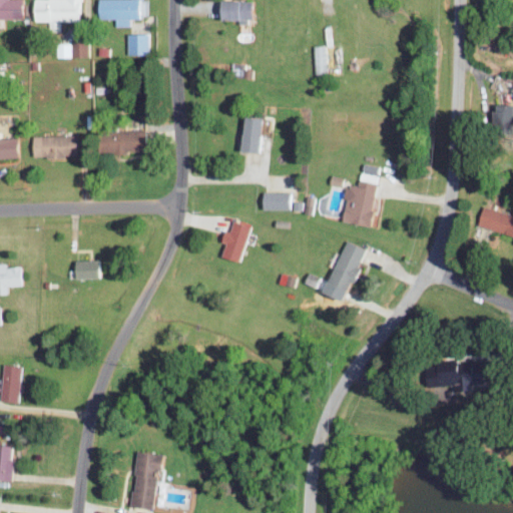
[(0,0),(0,17),(21,17),(20,0),(0,0)]
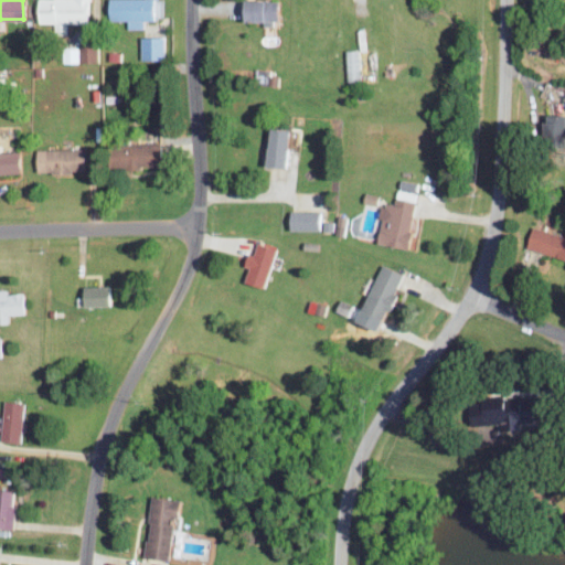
[(35,0),(36,22),(92,23),(91,0),(35,0)]
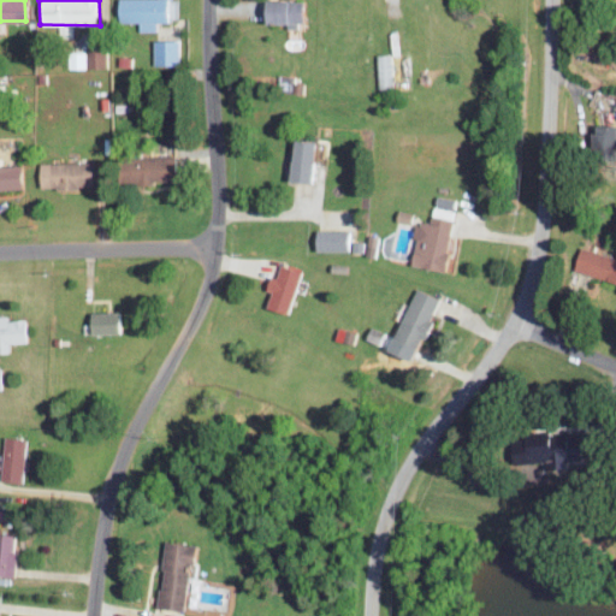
[(117,0),(118,22),(140,21),(140,30),(157,30),(157,22),(166,21),(165,0),(117,0)]
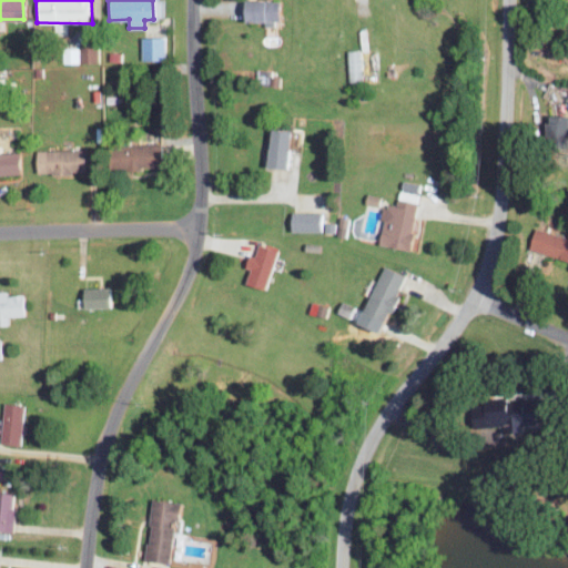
[(275,0),(262,0),(240,0),(240,22),(274,22),(275,0)]
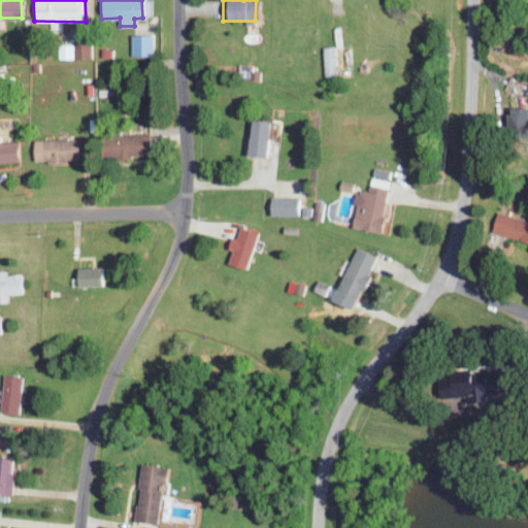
[(131,55),(150,55),(151,34),(131,33),(131,55)]
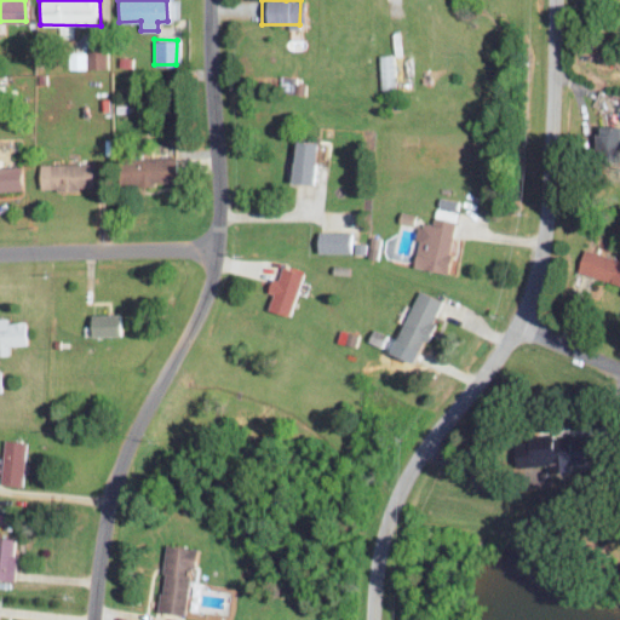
[(87,51),(68,51),(69,68),(87,68),(87,51)]
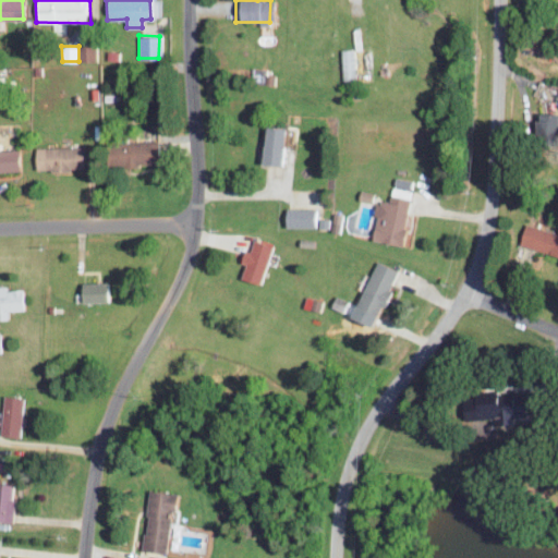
[(352,48),(339,49),(340,79),(353,79),(352,48)]
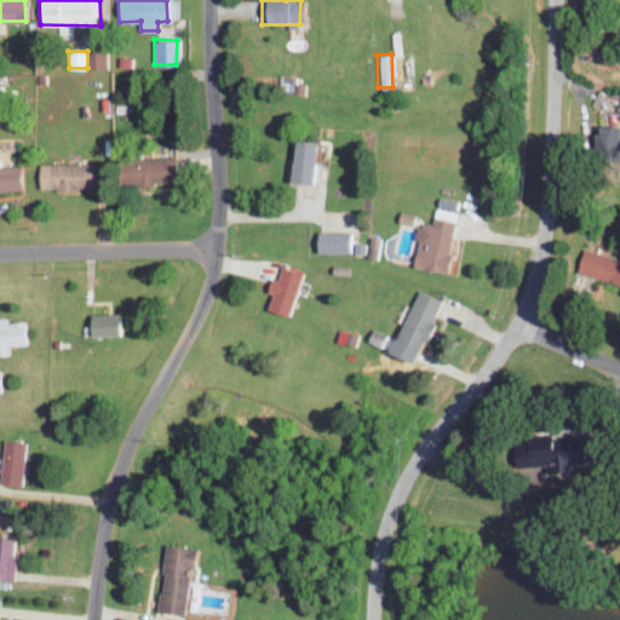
[(591,151),(616,151),(616,125),(592,125),(591,151)]
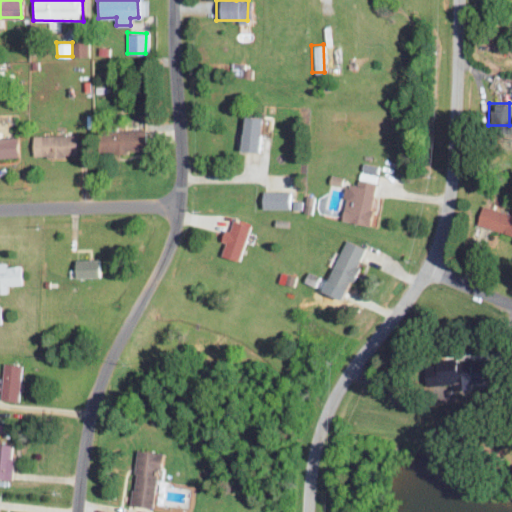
[(255,150),(256,116),(238,115),(237,150),(255,150)]
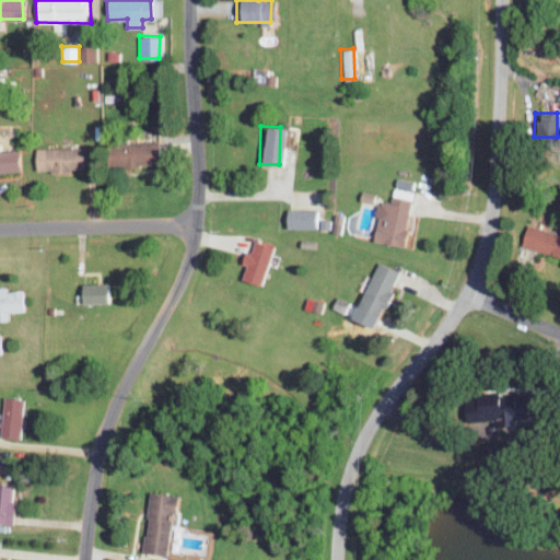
[(105,165),(155,164),(155,141),(104,142),(105,165)]
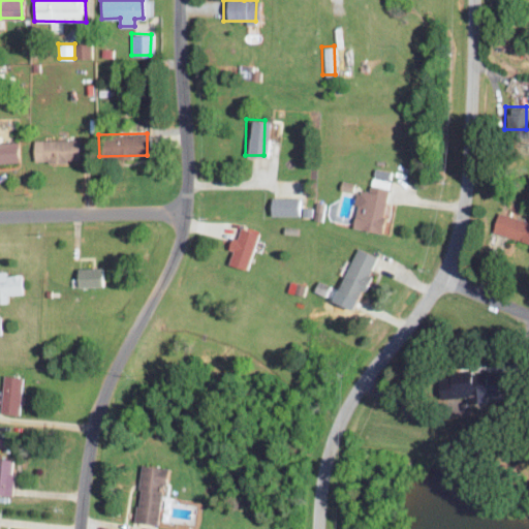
[(75,138),(33,139),(34,161),(75,160),(75,138)]
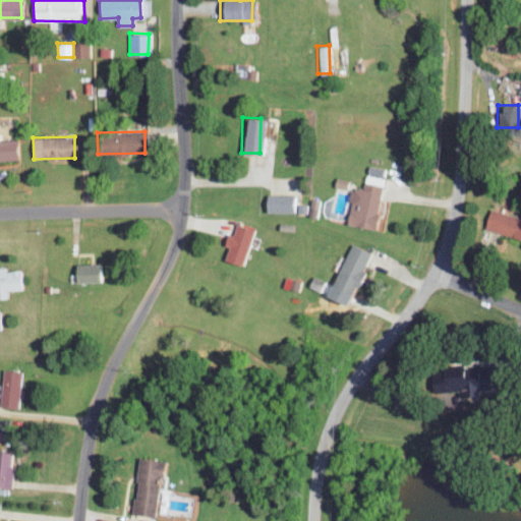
[(15,138),(0,138),(0,160),(16,161),(15,138)]
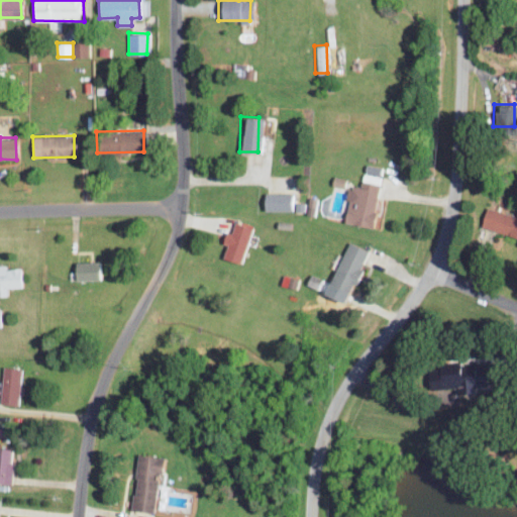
[(363,180),(381,185),(384,175),(372,172),(373,169),(367,167),(363,180)]
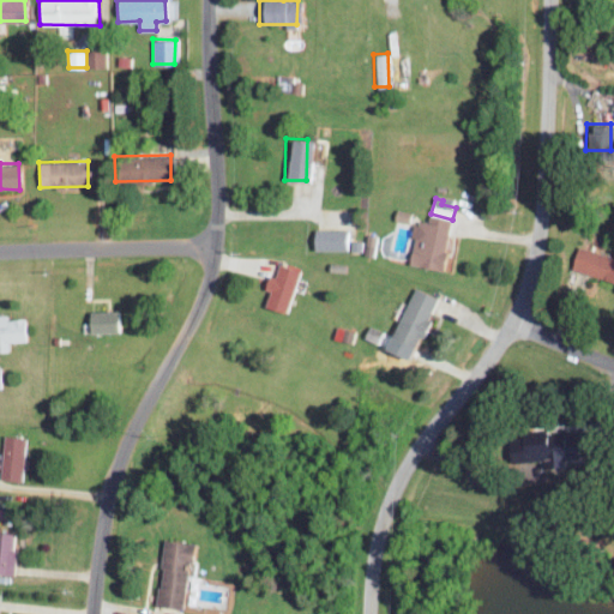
[(440,270),(450,218),(428,215),(428,221),(415,218),(408,264),(440,270)]
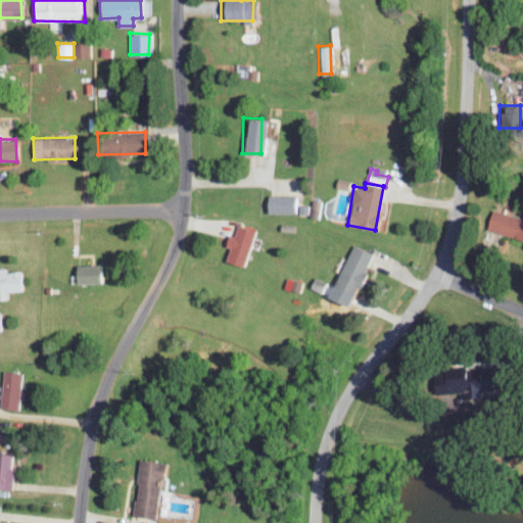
[(297,195),(266,195),(266,212),(294,212),(294,202),(297,202),(297,195)]
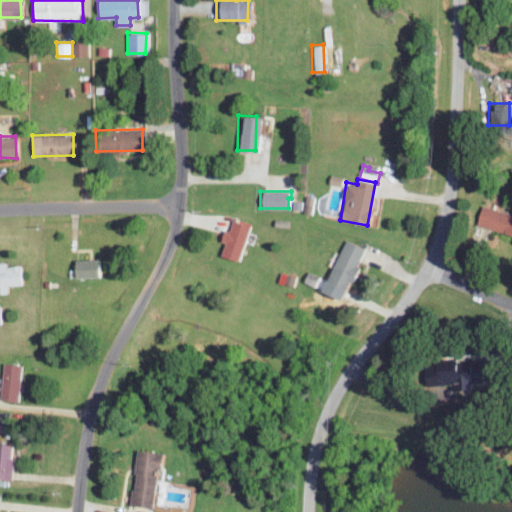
[(511,234),(511,216),(481,206),(475,223),(511,234)]
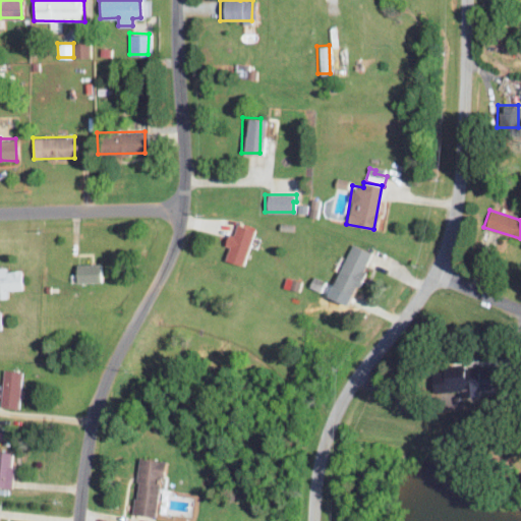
[(243,264),(251,228),(234,225),(232,236),(227,235),(223,259),(243,264)]
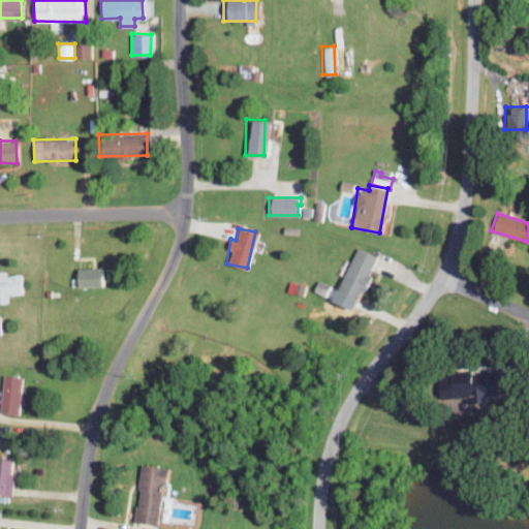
[(355,300),(376,256),(355,247),(335,290),(355,300)]
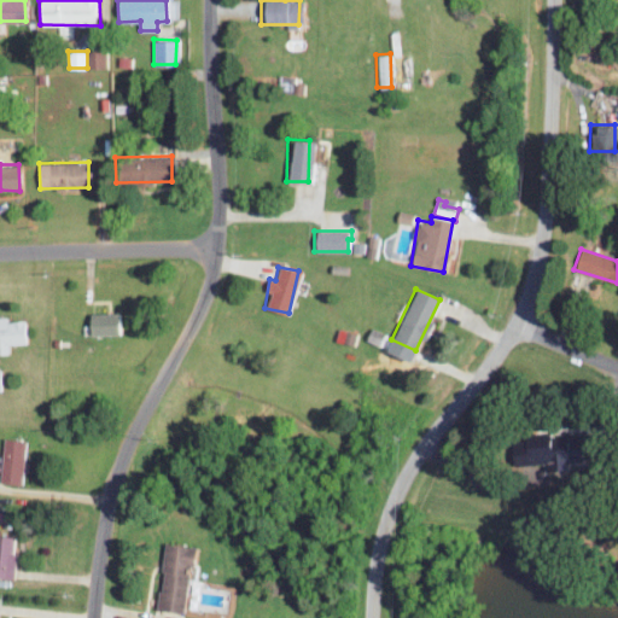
[(87,334),(114,333),(112,312),(87,313),(87,334)]
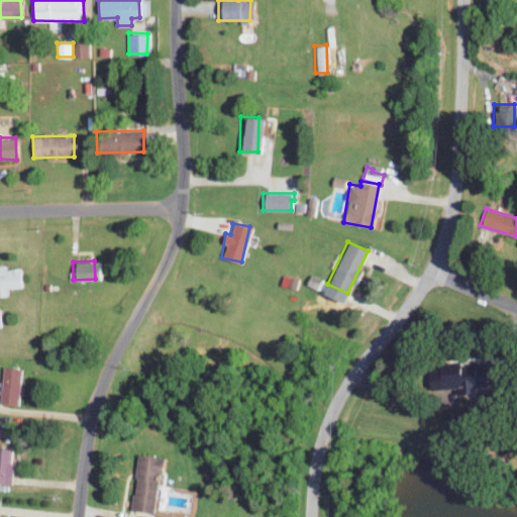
[(0,295),(6,296),(6,287),(21,287),(21,268),(3,268),(3,267),(0,266),(0,295)]
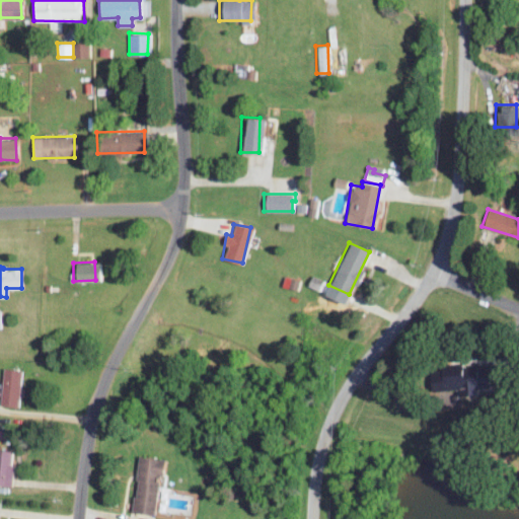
[(0,403),(15,406),(20,370),(3,368),(0,387),(0,403)]
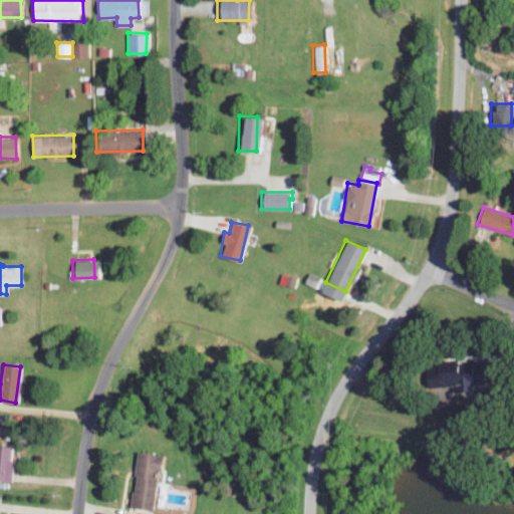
[(0,479),(10,480),(11,446),(0,445),(0,479)]
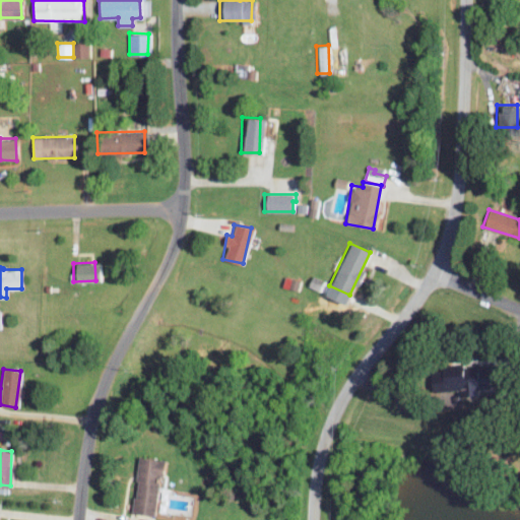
[(153,515),(160,459),(137,456),(130,512),(153,515)]
